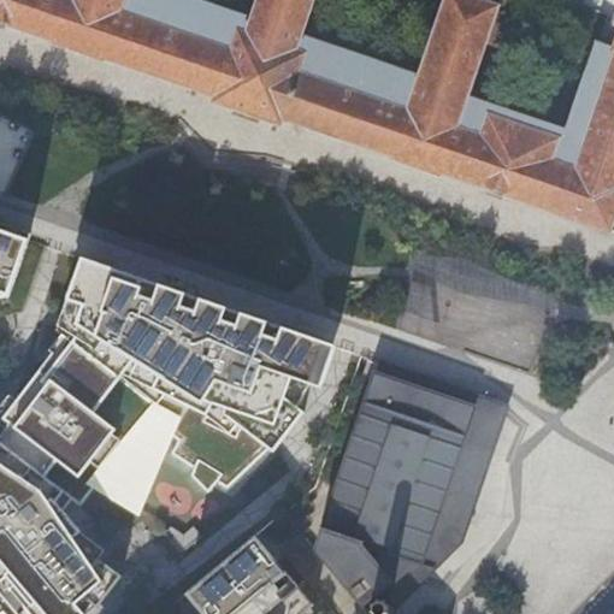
[(214,94),(236,31),(220,27),(223,19),(166,0),(0,0),(0,21),(53,39),(52,41),(100,57),(101,55),(214,94)]
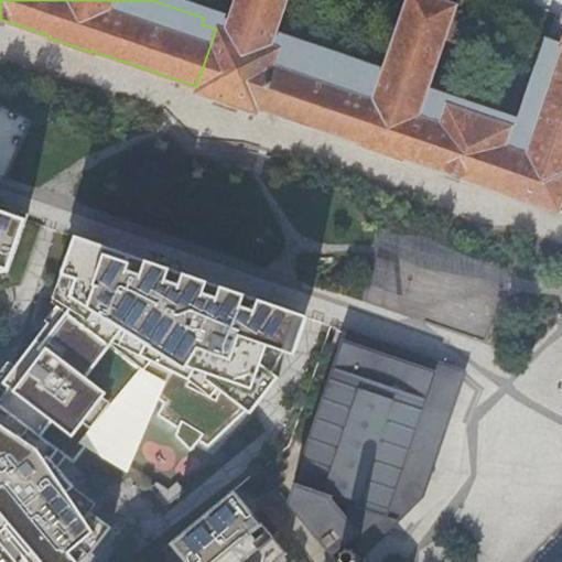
[(217,26),(216,29),(196,86),(194,94),(255,114),(257,108),(357,142),(400,158),(401,155),(551,206),(558,204),(561,191),(561,45),(526,152),(503,144),(509,125),(422,95),(453,4),(440,0),(404,0),(380,77),(291,46),(290,53),(268,45),(283,0),(234,0),(225,30),(217,26)]
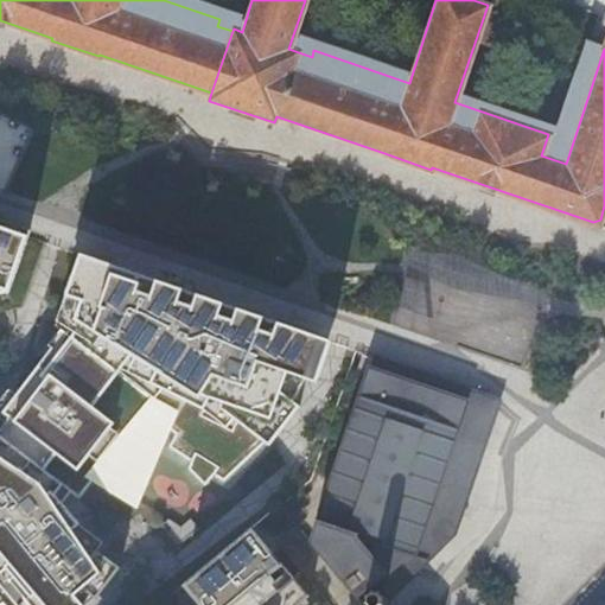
[(600,0),(599,5),(594,18),(604,21),(604,37),(603,45),(604,45),(604,0),(600,0)]
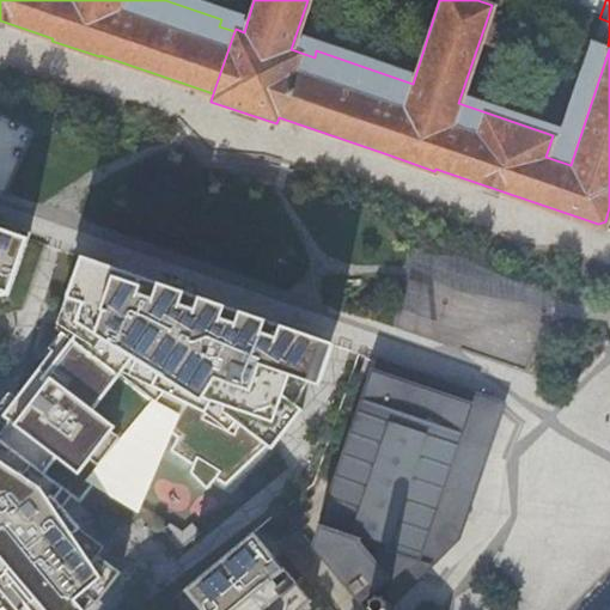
[(0,291),(7,292),(26,237),(0,227),(0,291)]
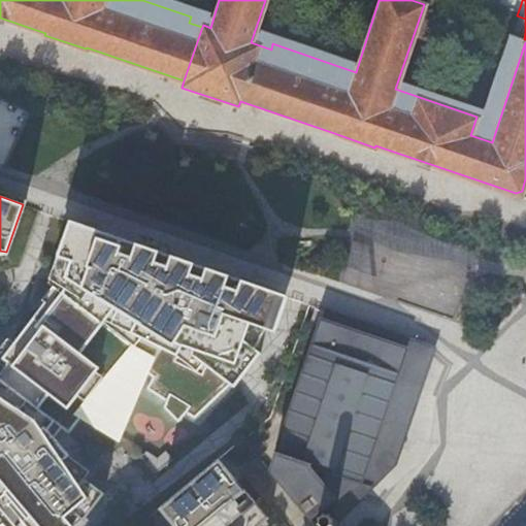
[(69,220),(52,269),(62,278),(59,285),(56,288),(53,293),(51,292),(0,357),(0,499),(22,525),(68,525),(70,525),(63,516),(70,511),(85,508),(106,483),(78,470),(68,472),(67,447),(76,442),(66,421),(79,415),(79,409),(80,404),(98,411),(107,384),(101,382),(150,339),(165,339),(163,350),(146,369),(157,377),(149,387),(166,402),(163,407),(176,421),(185,413),(194,417),(229,383),(240,368),(243,371),(258,352),(252,347),(255,342),(261,326),(265,327),(277,292),(69,220)]
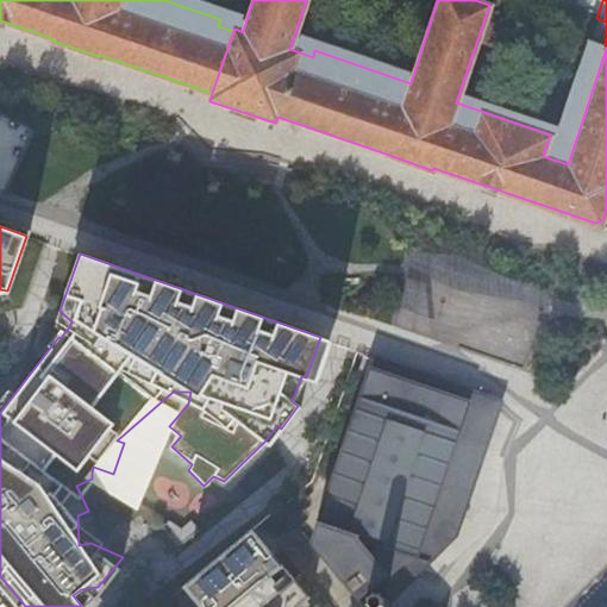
[(454,533),(500,400),(373,357),(310,540),(356,595),(373,581),(390,598),(454,533)]
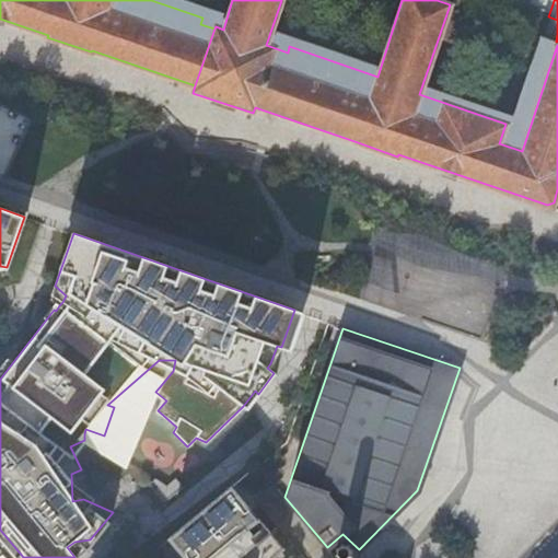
[(162,501),(183,488),(176,478),(165,485),(157,476),(149,481),(162,501)]
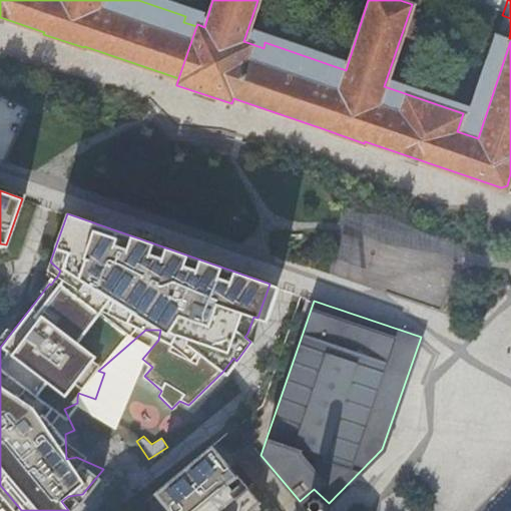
[(250,510),(260,504),(211,445),(152,493),(167,510),(250,510)]
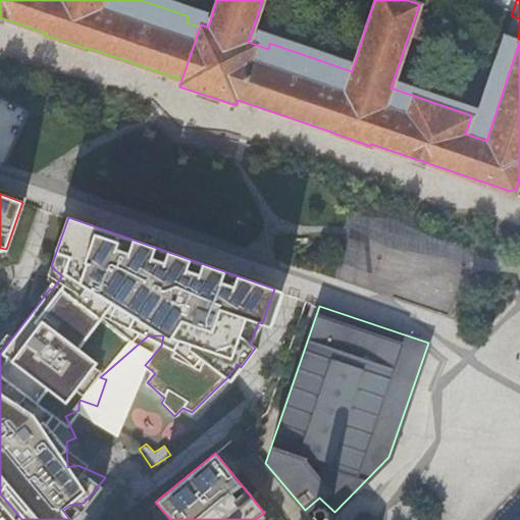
[(313,518),(314,519),(325,519),(328,517),(327,511),(323,507),(317,507),(312,512),(313,518)]
